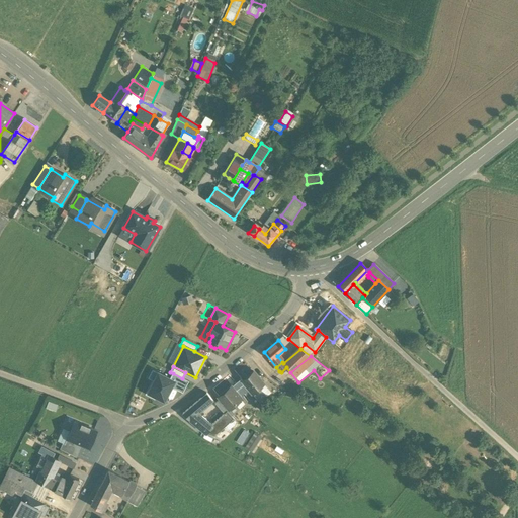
[(147,393),(164,401),(171,387),(174,381),(170,379),(153,370),(149,378),(153,380),(147,393)]
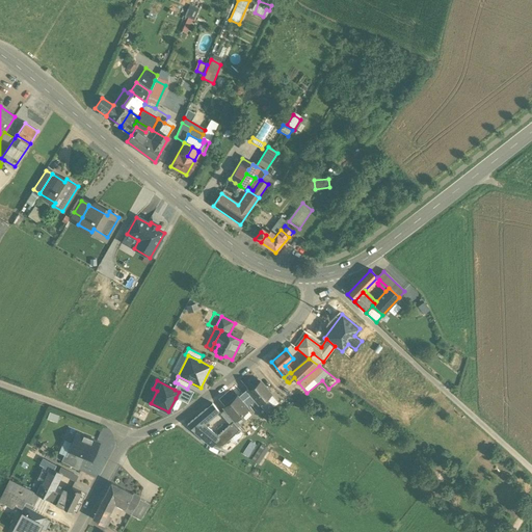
[(271,395),(260,381),(248,391),(248,392),(260,405),(260,404),(267,399),(271,395)]
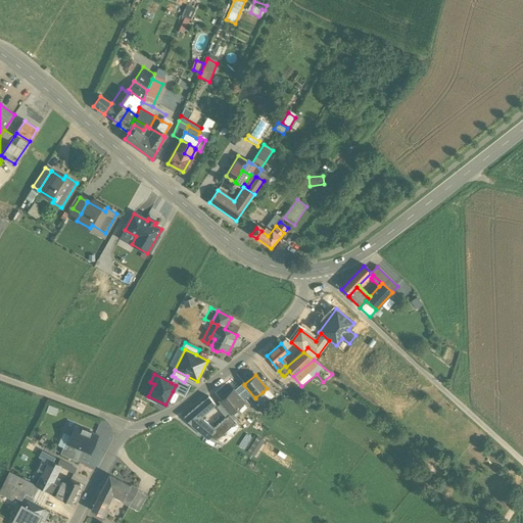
[(184,382),(175,377),(172,383),(176,385),(173,391),(185,396),(190,385),(184,382)]
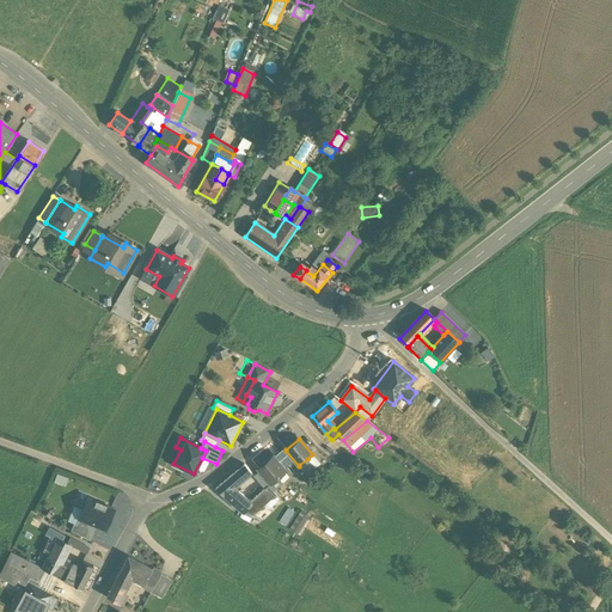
[(286,450),(285,447),(277,452),(288,464),(293,460),(293,459),(286,451),(286,450)]
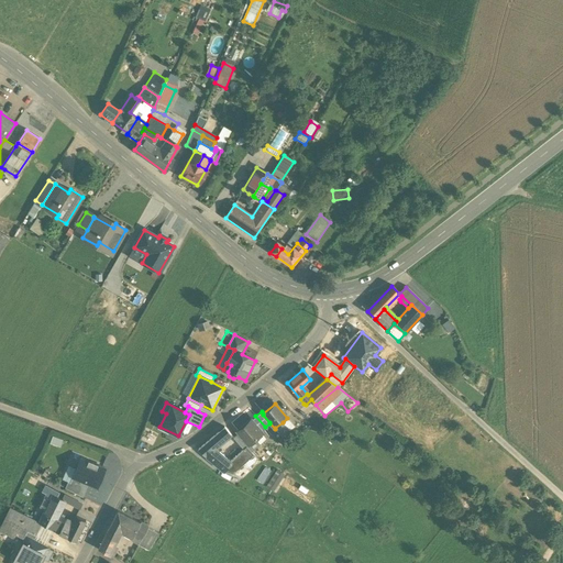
[(265,427),(255,416),(251,420),(260,431),(265,427)]
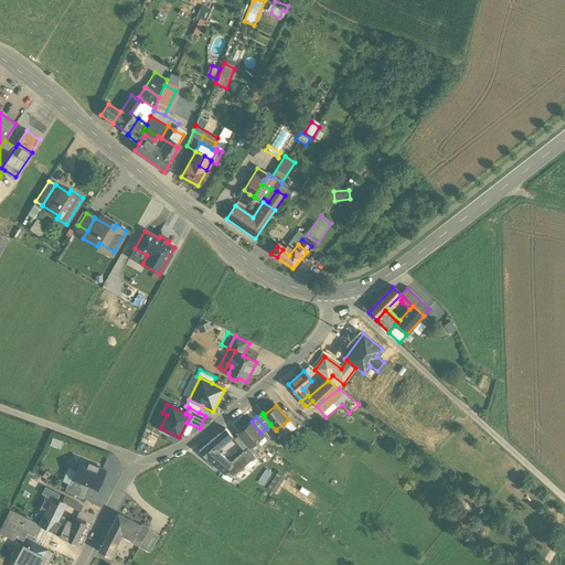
[(260,433),(252,422),(237,434),(238,435),(248,447),(259,437),(262,435),(260,433)]
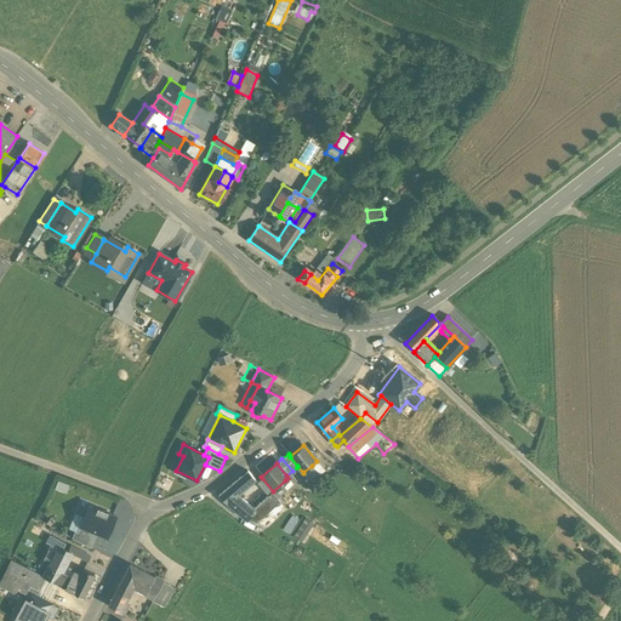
[(312,466),(303,472),(311,482),(319,476),(312,466)]
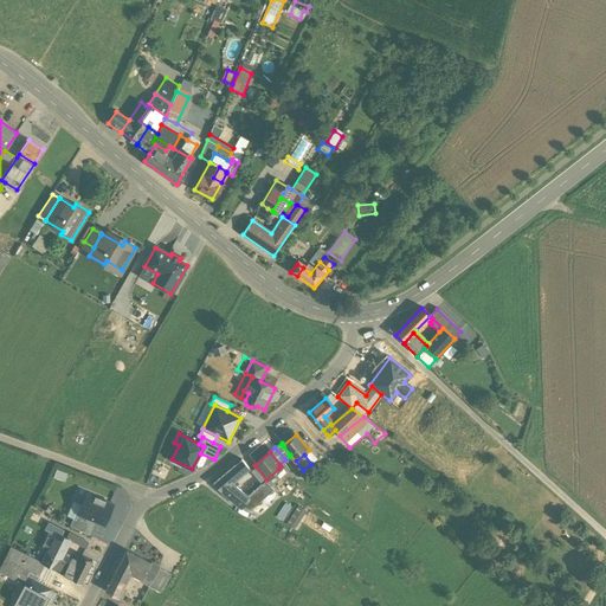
[(242,461),(213,484),(229,498),(236,489),(230,483),(242,474),(247,468),(242,461)]
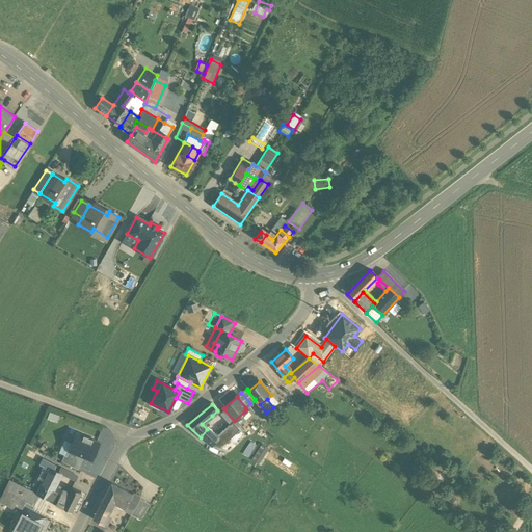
[(234,421),(224,409),(219,414),(230,425),(233,422),(234,421)]
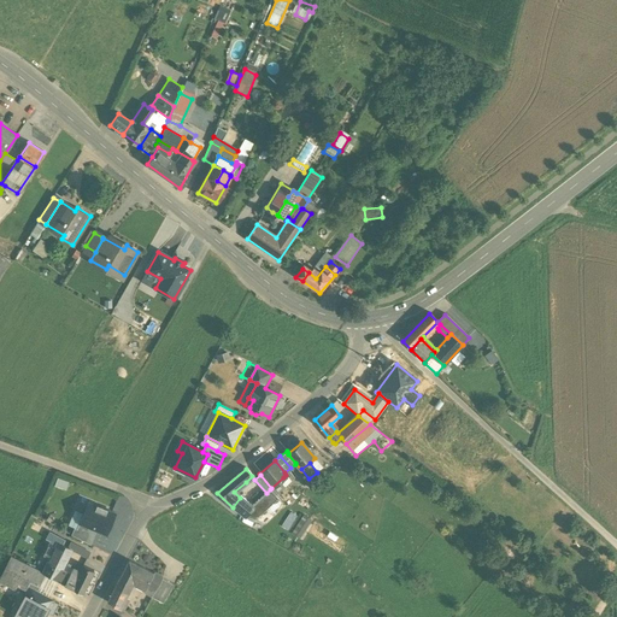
[(271,488),(270,489),(275,495),(283,488),(288,483),(283,477),(271,488)]
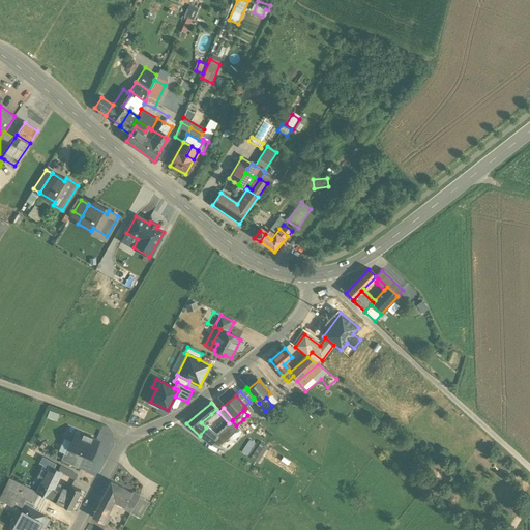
[(218,441),(212,447),(224,457),(247,437),(242,431),(248,427),(243,419),(236,425),(238,428),(223,440),(221,442),(218,441)]
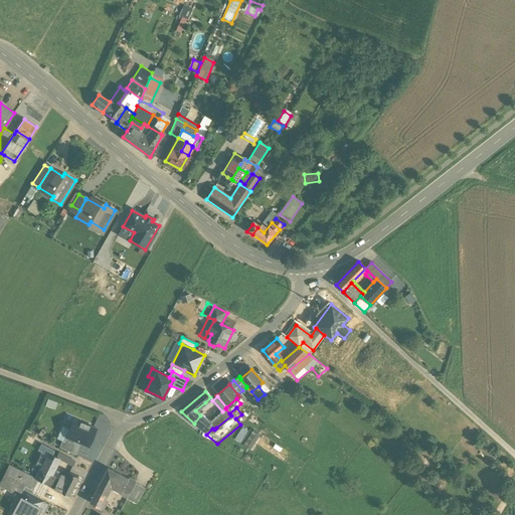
[(222,411),(211,420),(216,427),(231,415),(229,413),(225,408),(222,411)]
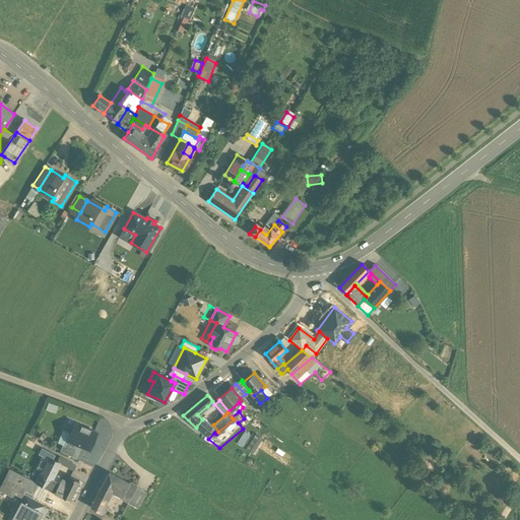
[(208,425),(202,419),(196,428),(202,433),(208,425)]
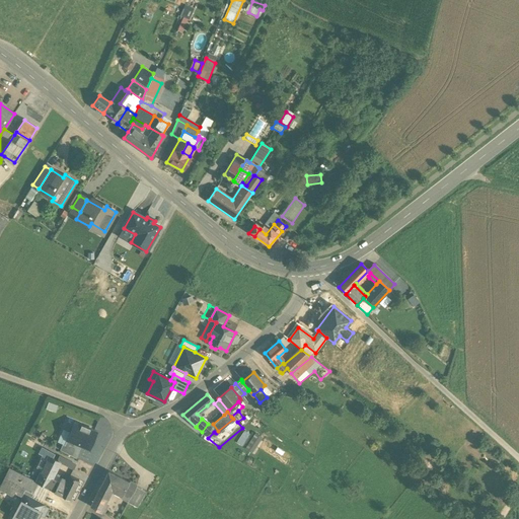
[(96,433),(74,423),(67,440),(81,446),(82,443),(90,447),(96,433)]
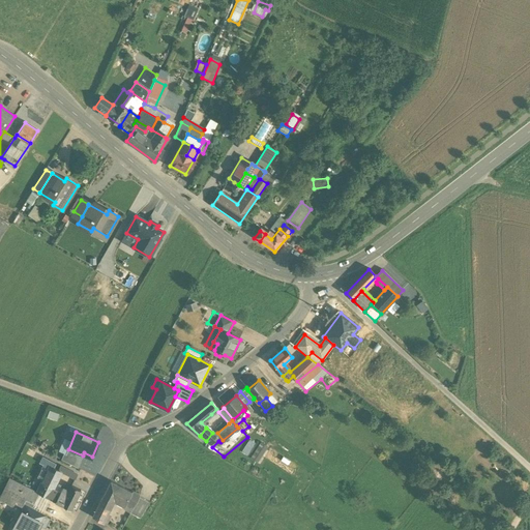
[(212,433),(206,441),(212,447),(218,441),(221,442),(223,440),(217,433),(214,435),(212,433)]
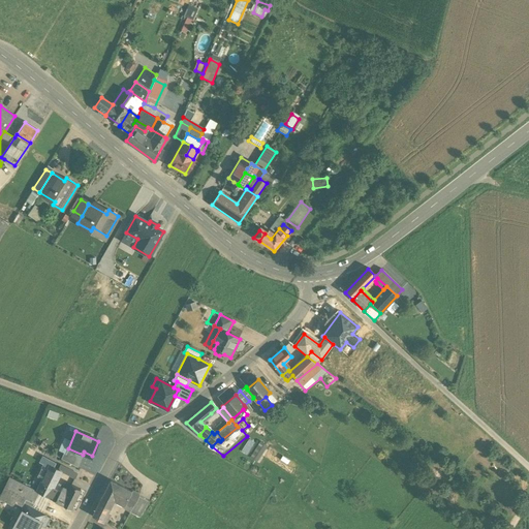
[(252,459),(260,463),(268,445),(259,441),(252,459)]
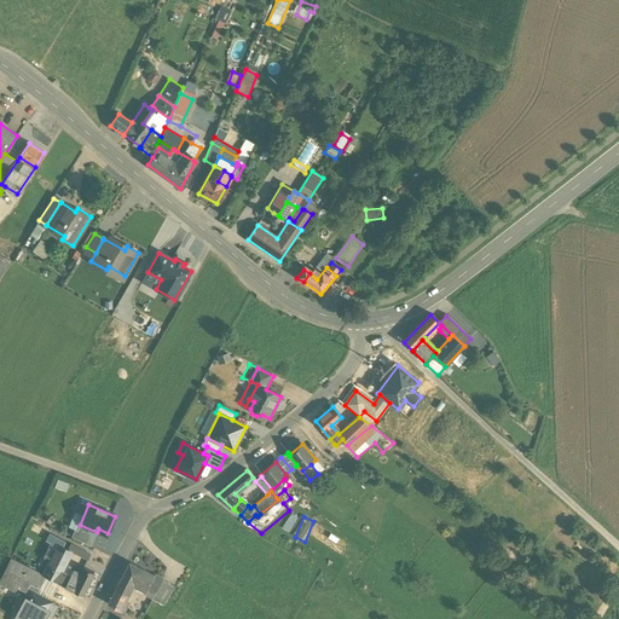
[(91,547),(97,532),(80,525),(77,531),(75,530),(71,537),(91,547)]
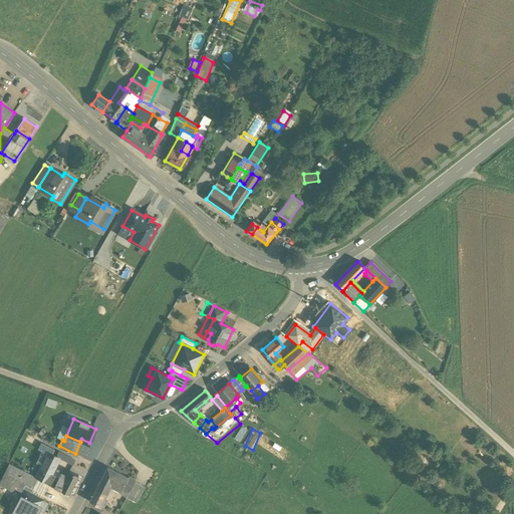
[(32,448),(42,454),(55,460),(70,468),(73,461),(35,442),(32,448)]
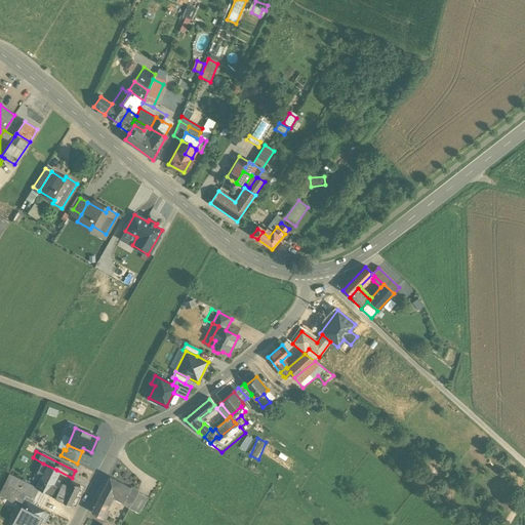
[(38,474),(32,485),(38,488),(39,489),(45,478),(51,481),(56,470),(43,463),(42,466),(36,462),(32,471),(38,474)]
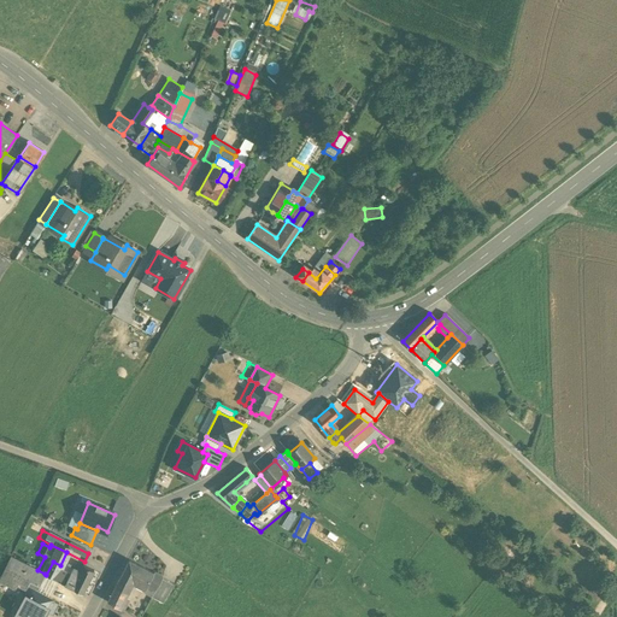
[(37,570),(11,557),(0,577),(0,581),(15,589),(17,586),(28,591),(29,588),(35,592),(45,574),(37,570)]
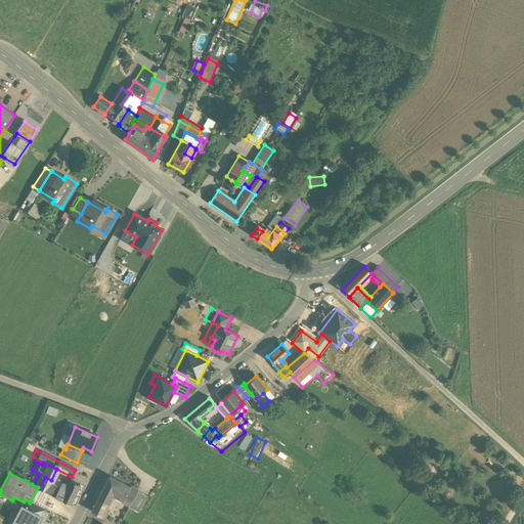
[(129,487),(108,475),(101,491),(97,498),(106,504),(111,496),(112,494),(123,501),(125,496),(129,487)]
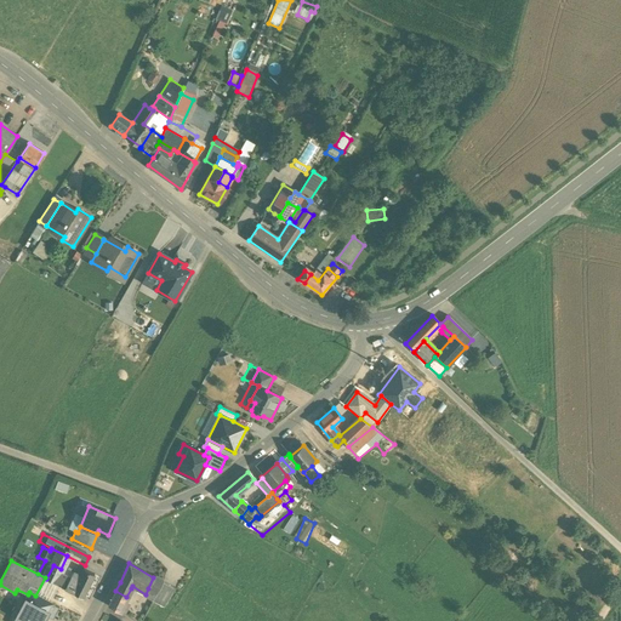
[(53,565),(46,579),(56,582),(61,573),(61,569),(53,565)]
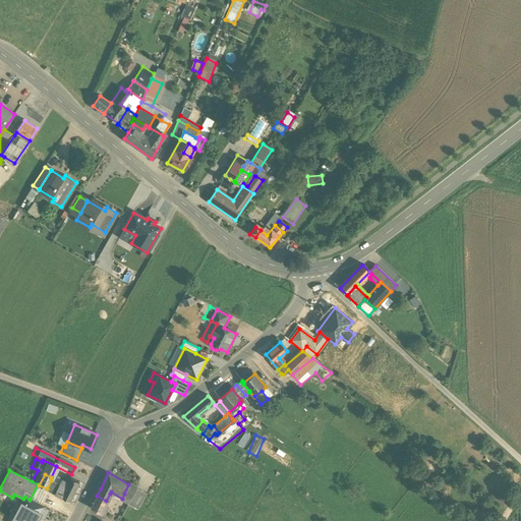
[(64,487),(60,496),(69,501),(73,493),(75,489),(79,481),(70,477),(64,487)]
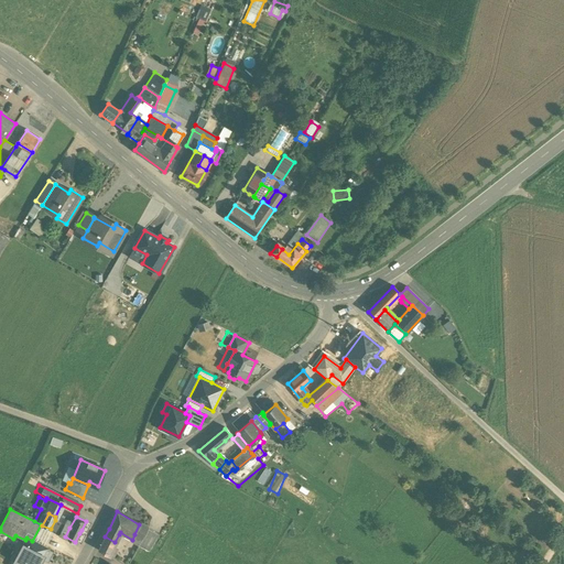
[(69,528),(55,520),(51,529),(53,531),(65,537),(69,528)]
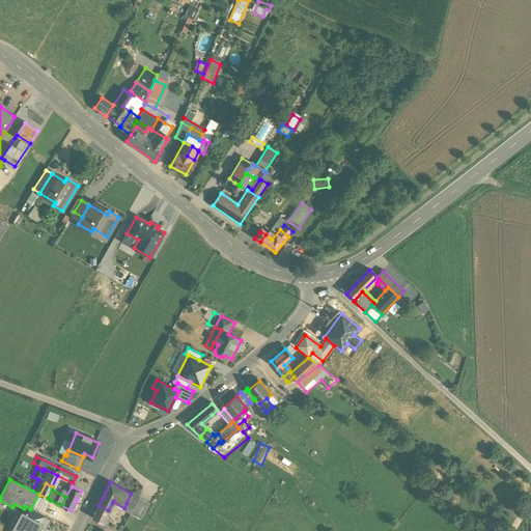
[(39,495),(38,494),(30,509),(43,515),(50,500),(48,498),(39,495)]
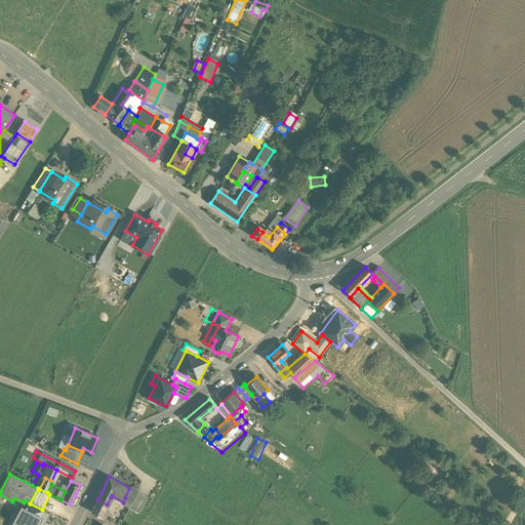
[(136,492),(132,490),(128,498),(132,501),(136,492)]
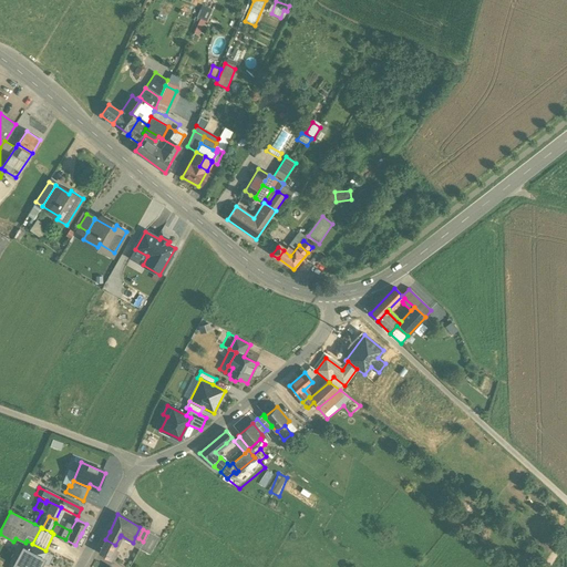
[(147,532),(143,542),(154,547),(158,538),(147,532)]
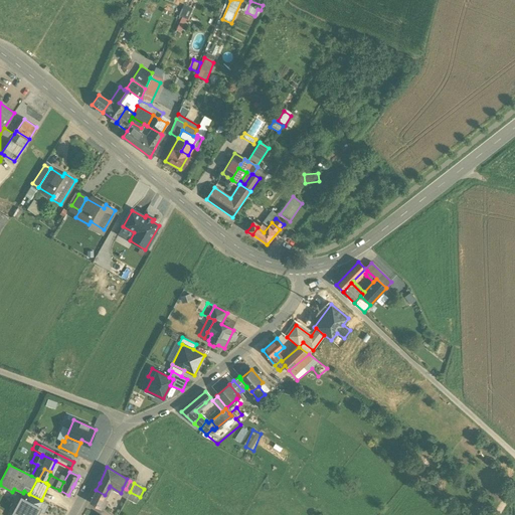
[(126,489),(123,488),(121,493),(128,496),(127,498),(136,504),(140,497),(130,492),(126,489)]
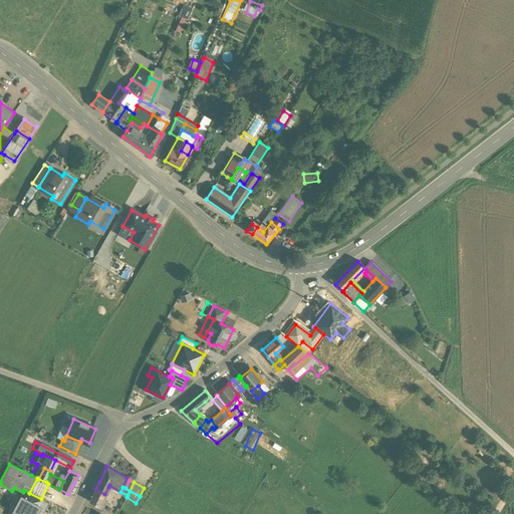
[(104,494),(95,489),(89,501),(98,506),(102,498),(104,494)]
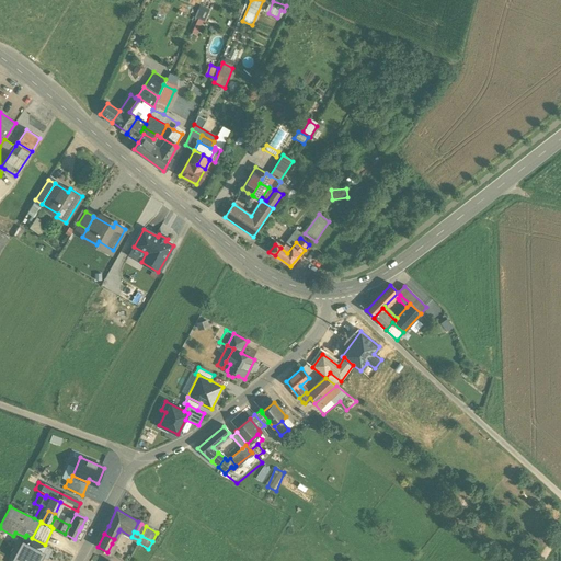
[(32,538),(26,535),(25,537),(18,550),(20,551),(14,560),(38,560),(42,556),(47,559),(53,549),(45,545),(32,538)]
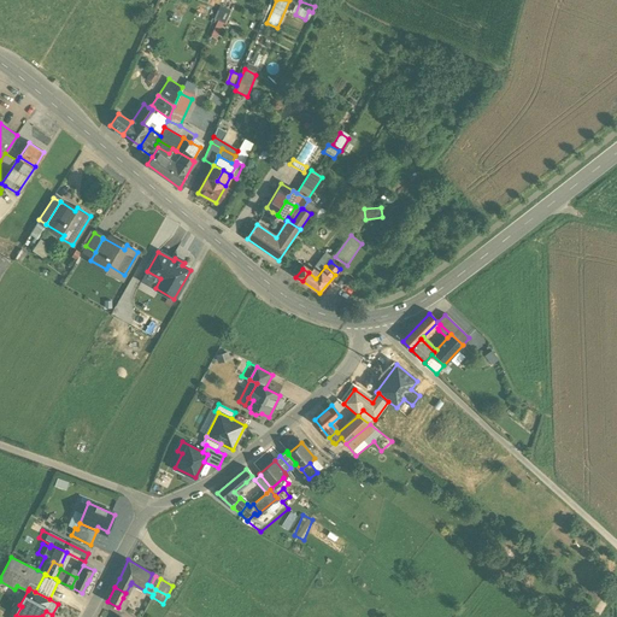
[(128,600),(123,598),(118,607),(123,611),(127,605),(128,600)]
